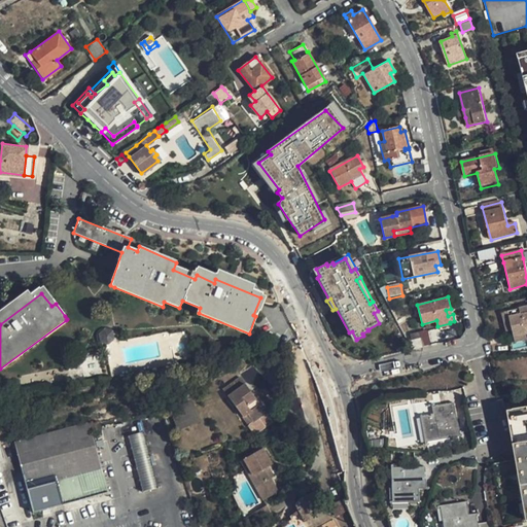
[(526,305),(520,307),(522,314),(504,318),(507,330),(513,329),(514,335),(526,331),(526,305)]
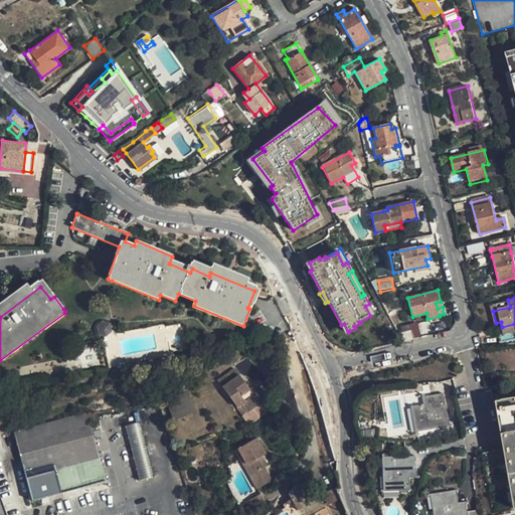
[(365,306),(370,316),(359,322),(360,322),(375,314),(369,304),(365,306)]
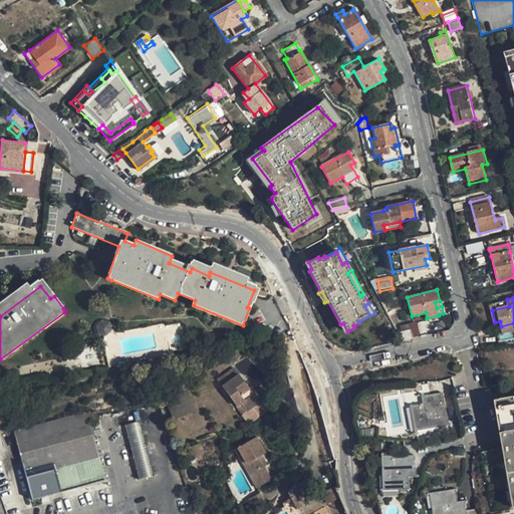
[(102,337),(109,332),(108,323),(99,321),(93,325),(94,334),(102,337)]
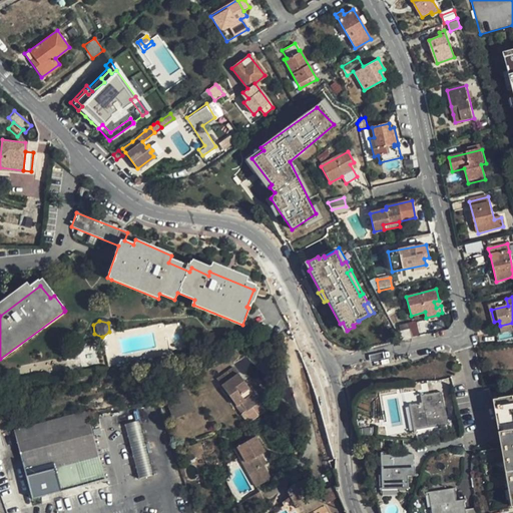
[(409,329),(411,338),(418,336),(415,322),(408,324),(409,329)]
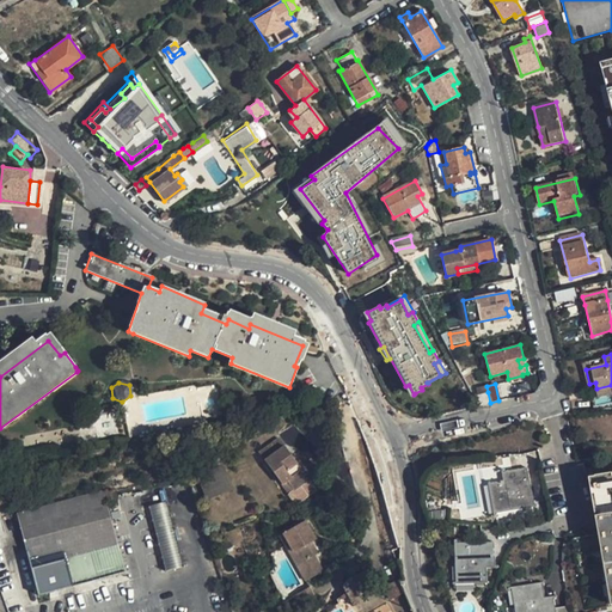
[(405,386),(403,387),(409,398),(416,395),(415,393),(414,395),(409,385),(405,386)]
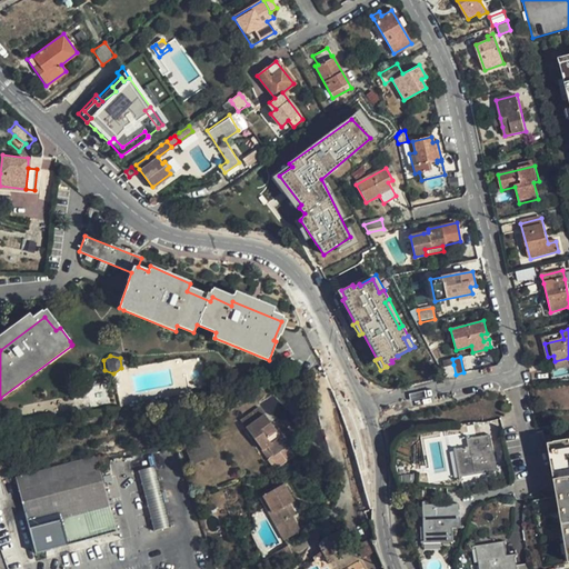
[(442,377),(456,375),(453,365),(440,368),(442,377)]
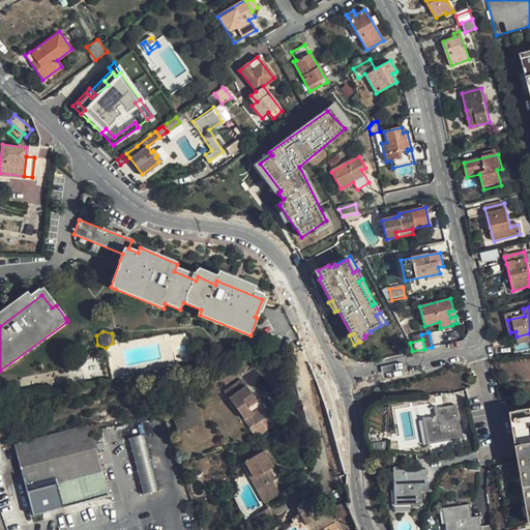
[(256,428),(270,418),(245,382),(227,394),(245,422),(251,419),(256,428)]
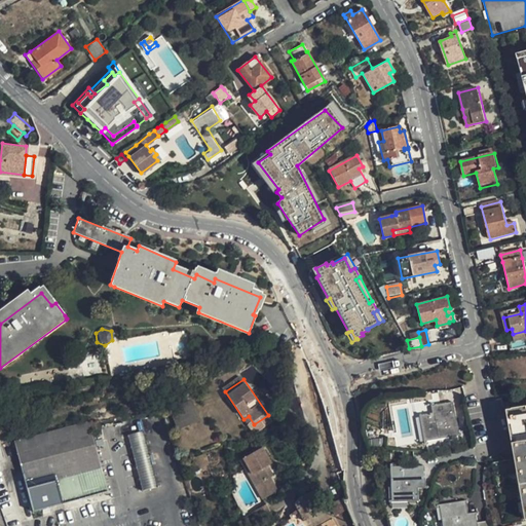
[(433,412),(426,414),(429,434),(440,431),(441,438),(458,434),(454,414),(456,414),(454,401),(440,403),(441,411),(433,412)]
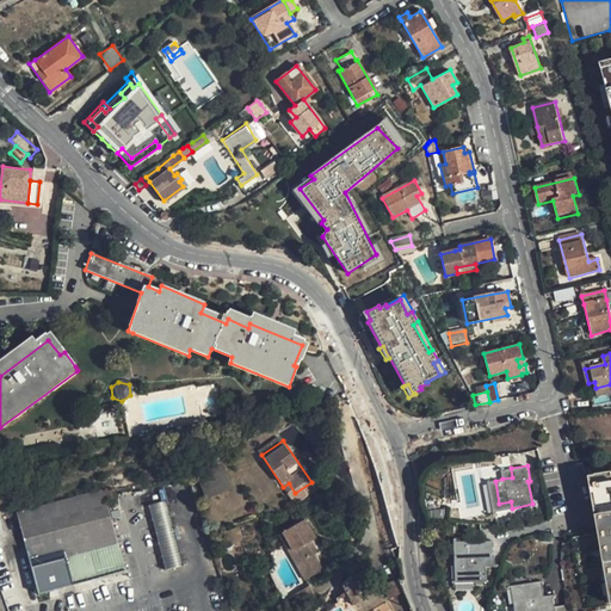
[(210,498),(229,489),(221,467),(202,475),(210,498)]
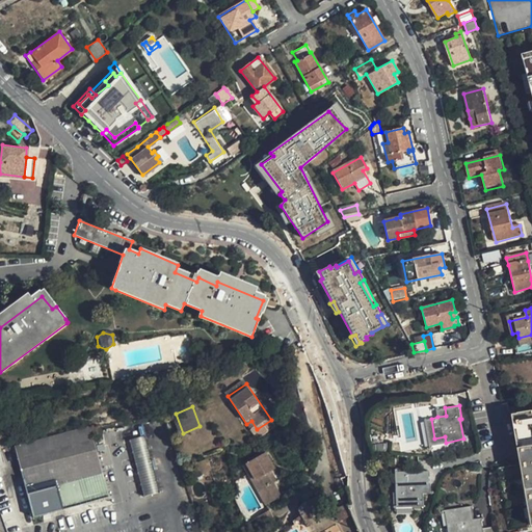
[(446,416),(445,407),(436,409),(437,417),(446,416)]
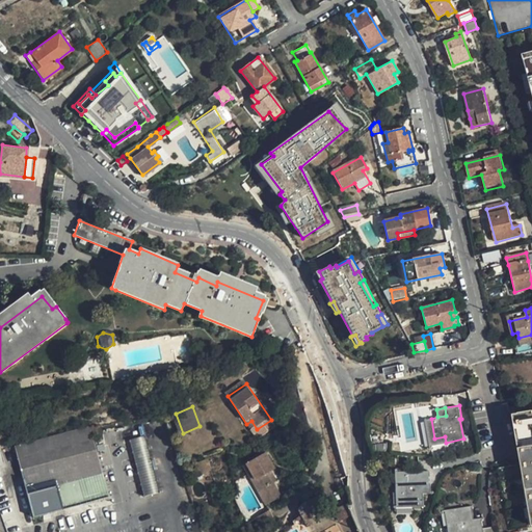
[(531,483),(531,410),(520,414),(531,483)]
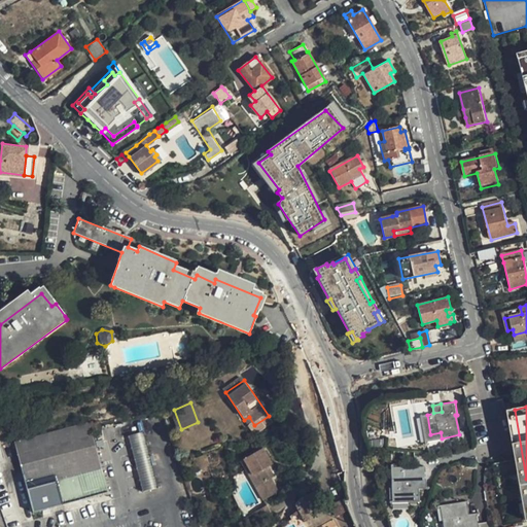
[(441,432),(430,434),(427,415),(421,416),(426,441),(442,438),(441,432)]
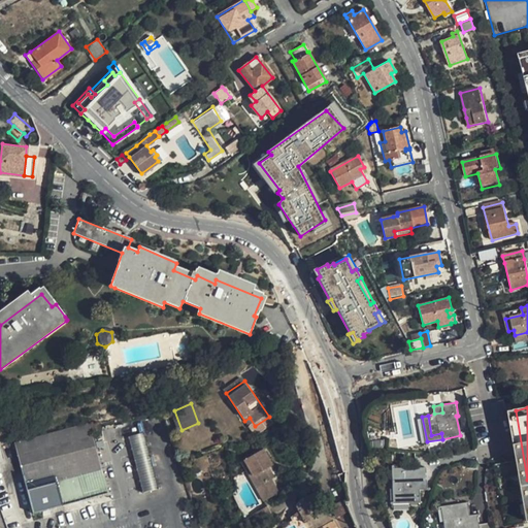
[(250,418),(244,421),(250,429),(255,426),(250,418)]
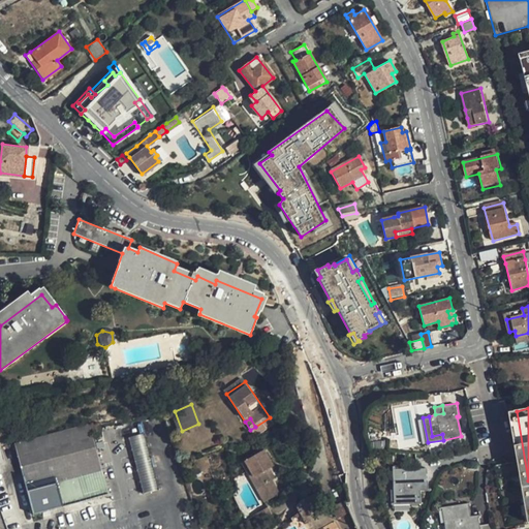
[(90,425),(53,434),(70,504),(85,500),(107,495),(101,470),(90,425)]
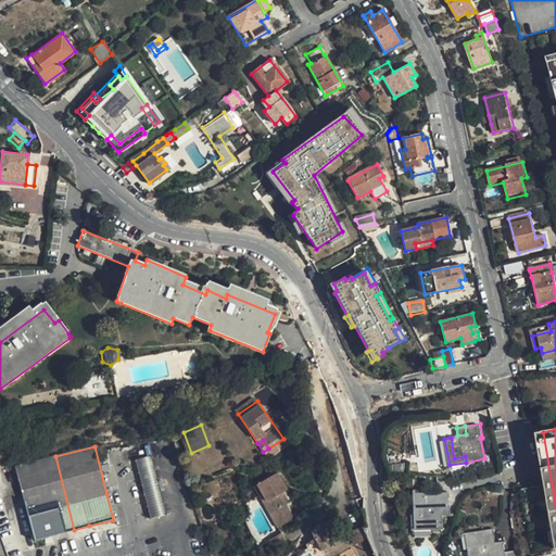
[(152,454),(135,459),(151,521),(168,516),(152,454)]
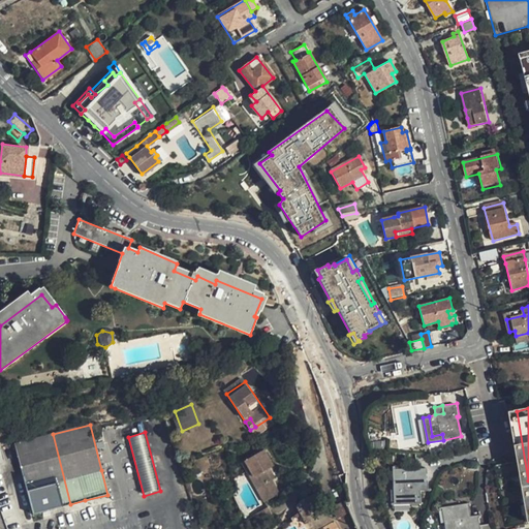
[(70,504),(53,434),(16,444),(26,489),(33,515),(70,504)]
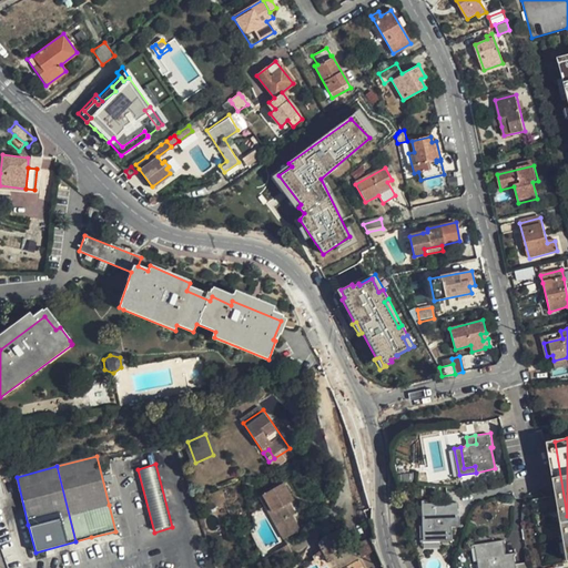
[(287,509),(292,508),(286,488),(263,496),(270,516),(272,516),(275,527),(287,523),(284,511),(287,509)]
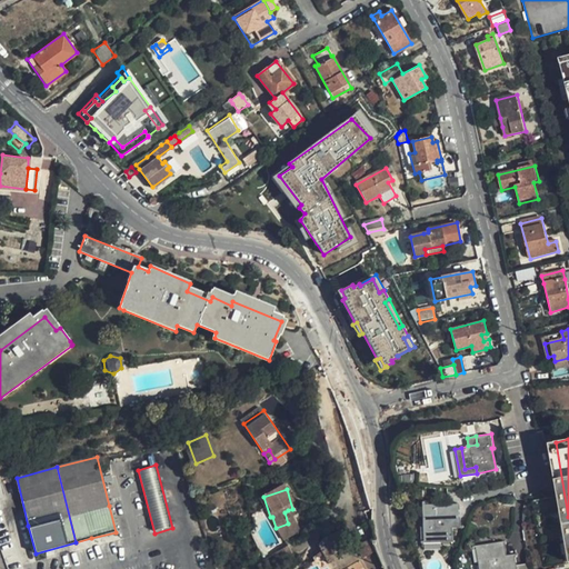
[(270,517),(263,497),(260,498),(276,545),(292,539),(288,523),(276,528),(272,517),(270,517)]
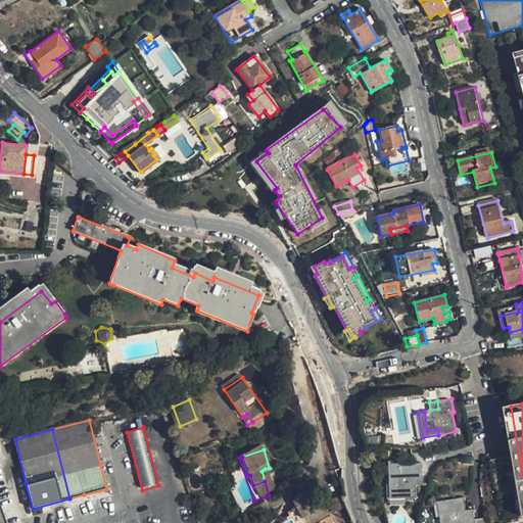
[(424,484),(423,463),(389,465),(391,500),(417,497),(417,484),(424,484)]
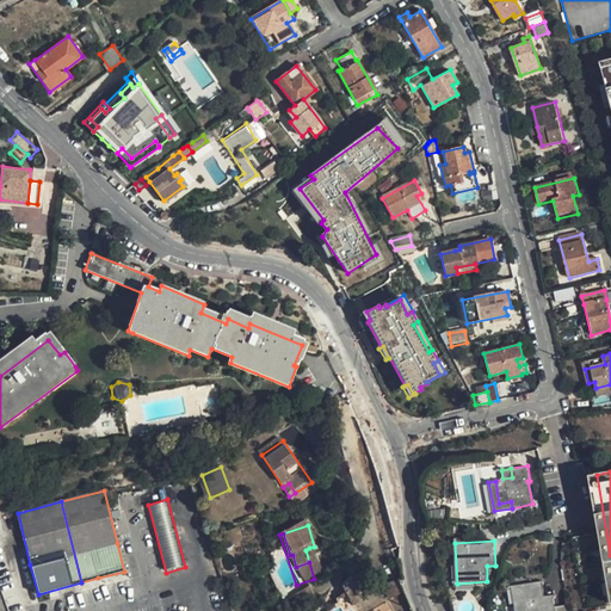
[(360,584),(372,580),(366,560),(355,563),(360,584)]
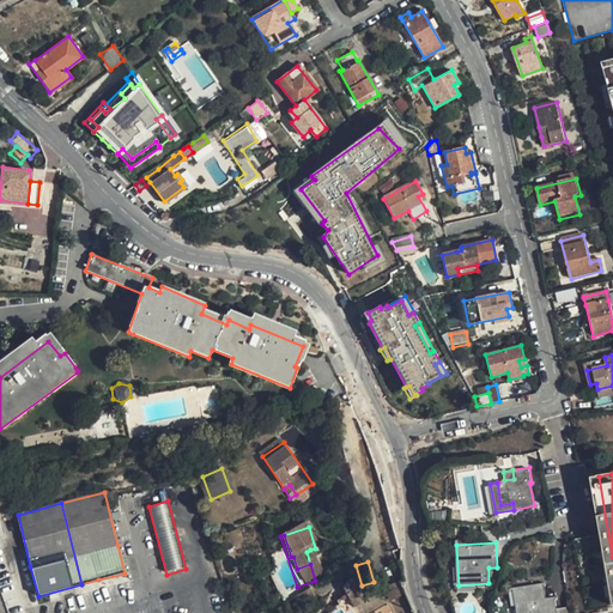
[(387,578),(388,581),(400,580),(404,578),(400,562),(386,564),(387,578)]
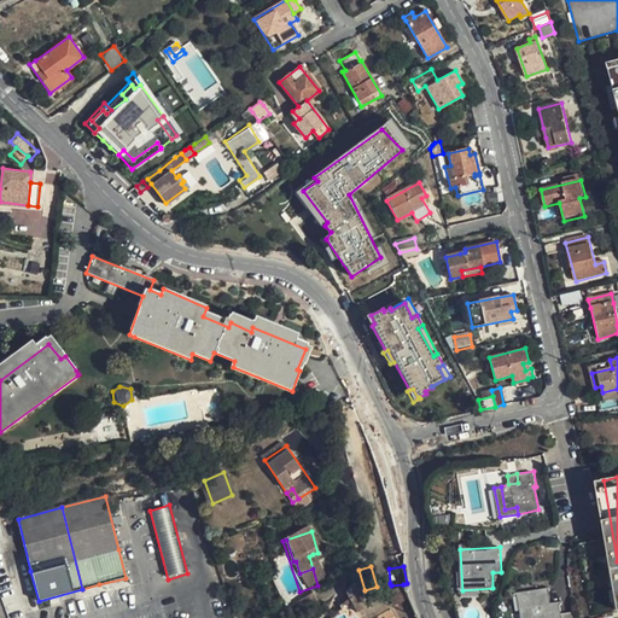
[(561,617),(559,601),(549,604),(548,590),(514,596),(517,617),(561,617)]
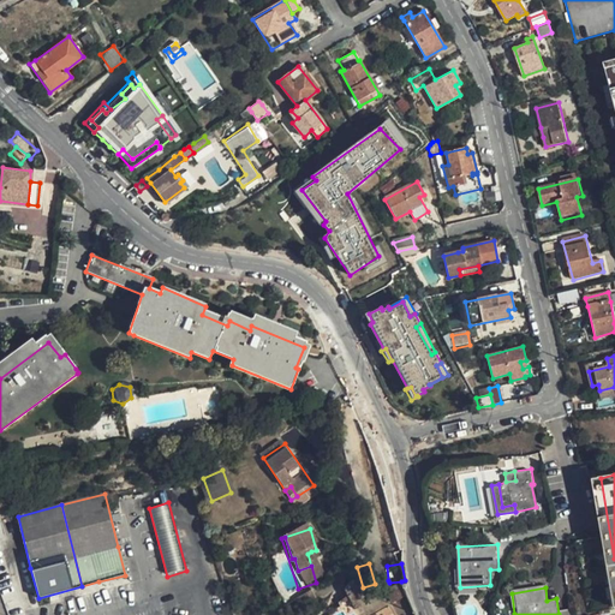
[(286,610),(305,604),(302,595),(284,601),(286,610)]
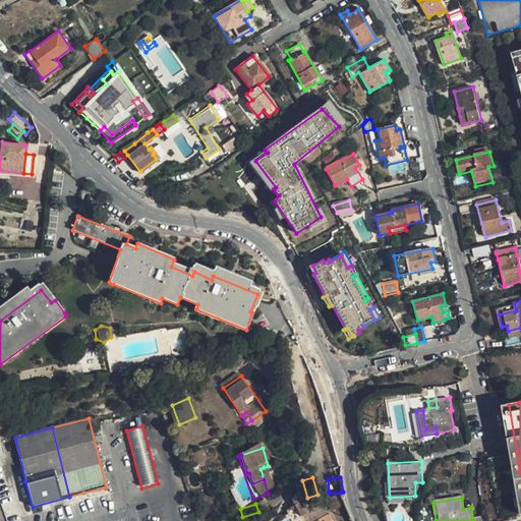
[(330,520),(328,516),(324,509),(304,518),(305,520),(330,520)]
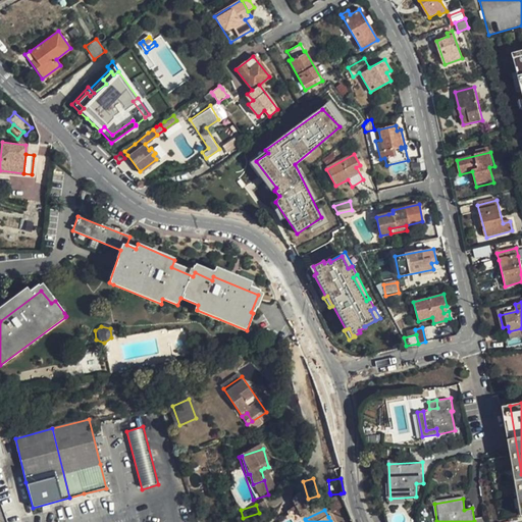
[(244,521),(261,521),(259,513),(243,518),(244,521)]
